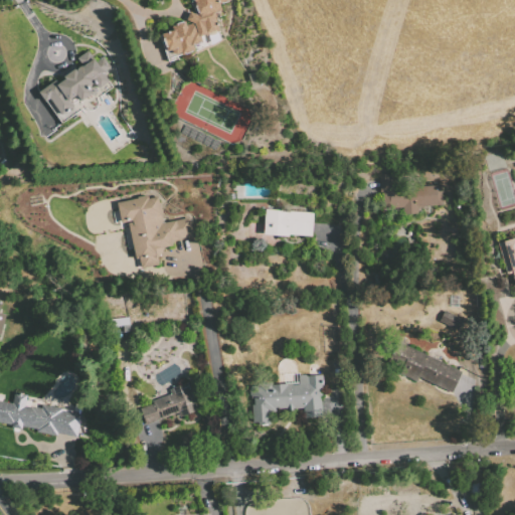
[(160,33),(166,50),(169,49),(172,53),(179,52),(180,54),(194,50),(192,45),(201,42),(199,35),(219,30),(212,12),(220,9),(218,3),(230,0),(191,0),(196,14),(188,10),(184,19),(192,22),(185,24),(184,21),(170,25),(172,29),(160,33)]
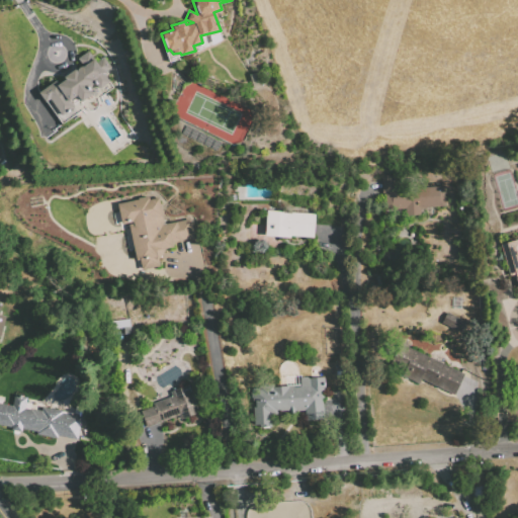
[(37,92),(44,102),(49,99),(61,115),(74,106),(69,100),(75,94),(80,101),(91,93),(87,87),(93,82),(98,89),(109,81),(103,74),(105,73),(104,71),(109,67),(102,57),(95,61),(87,51),(76,59),(81,64),(63,77),(64,79),(58,83),(55,80),(37,92)]
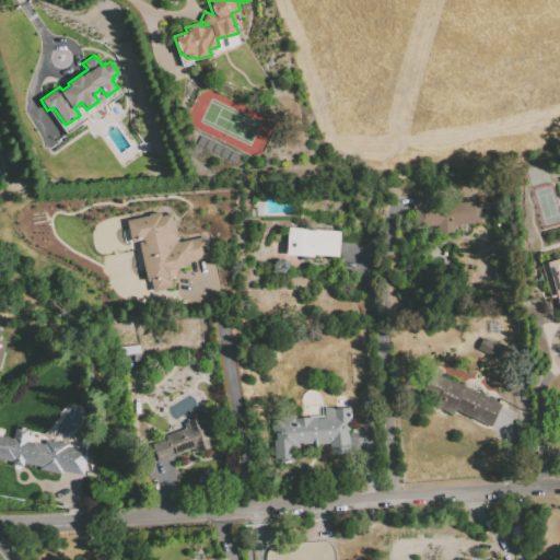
[(479,200),(430,202),(429,189),(412,189),(413,228),(435,226),(435,233),(454,232),(453,223),(480,222),(479,200)]
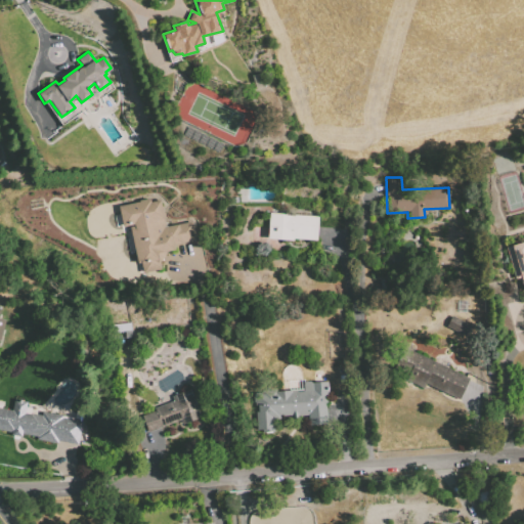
[(117,206),(148,199),(149,202),(159,200),(165,227),(191,222),(194,239),(174,245),(175,250),(166,251),(160,261),(161,268),(142,272),(140,262),(135,263),(128,226),(121,227),(117,206)]
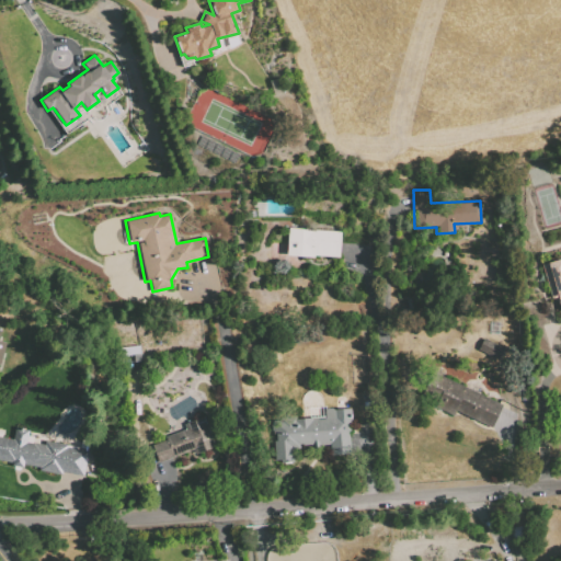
[(287,227),(341,231),(339,258),(313,254),(313,258),(285,255),(287,227)]
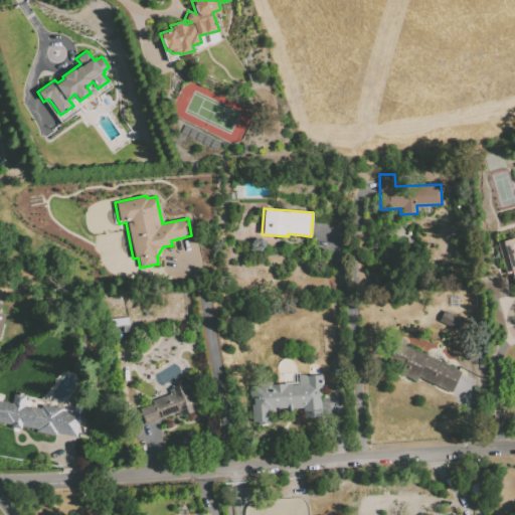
[(496,242),(514,237),(514,287),(511,273),(505,274),(496,242)]
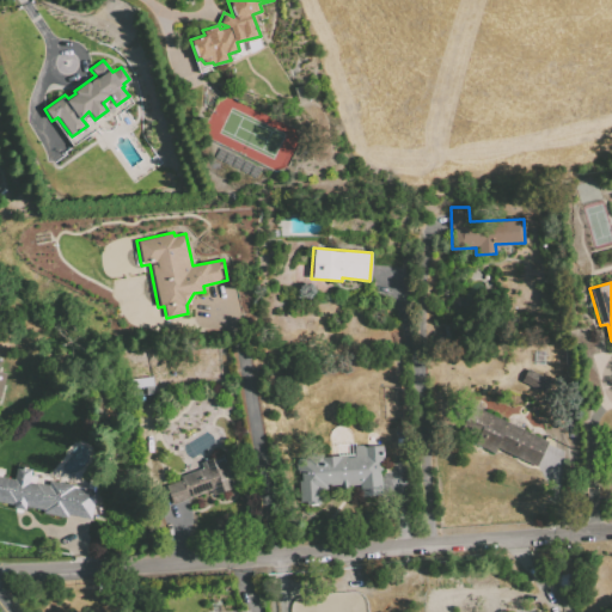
[(521,383),(544,393),(550,379),(527,368),(521,383)]
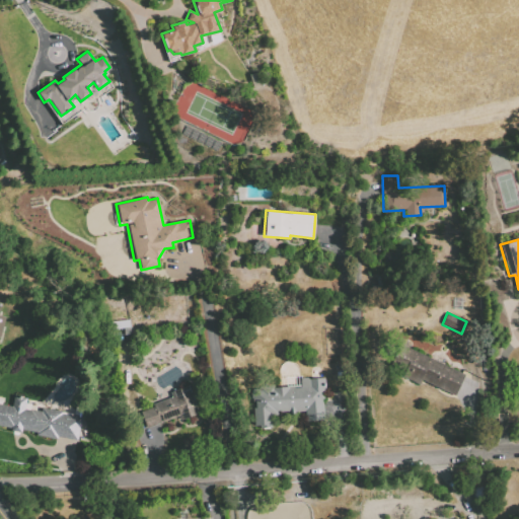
[(455,395),(464,372),(396,345),(388,364),(400,369),(397,375),(419,383),(420,380),(455,395)]
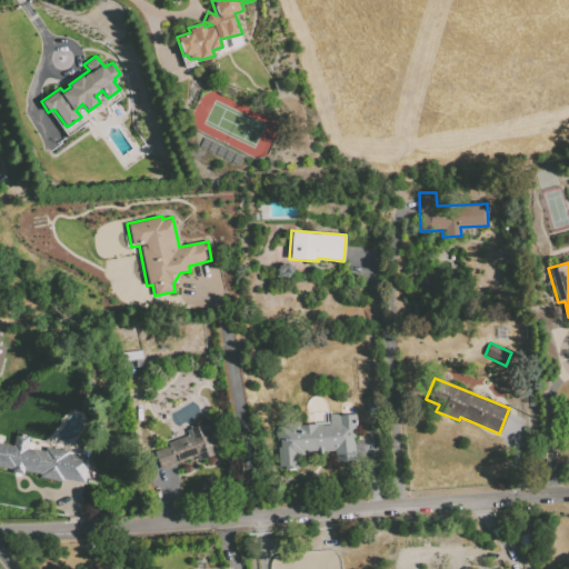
[(275,427),(278,469),(297,468),(296,455),(336,451),(337,460),(356,460),(353,413),(327,416),(328,423),(275,427)]
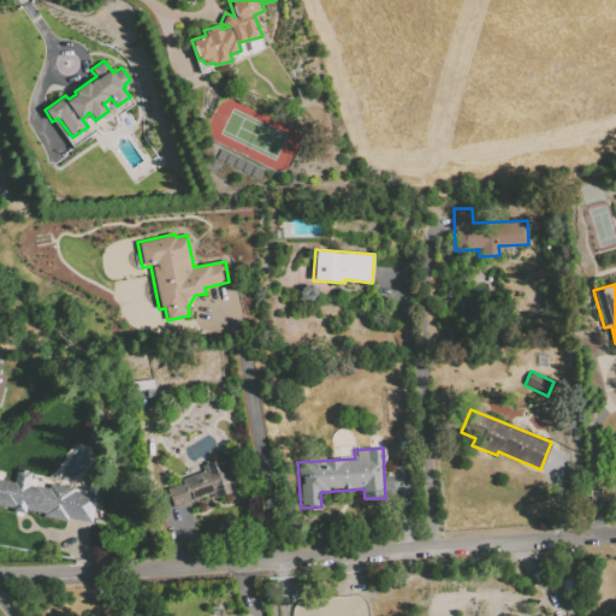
[(167,509),(211,493),(214,498),(236,491),(223,456),(201,465),(203,472),(160,486),(167,509)]
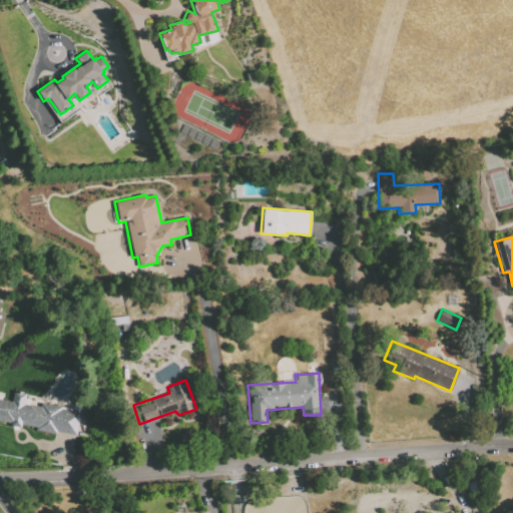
[(0,399),(0,420),(75,435),(80,412),(0,399)]
